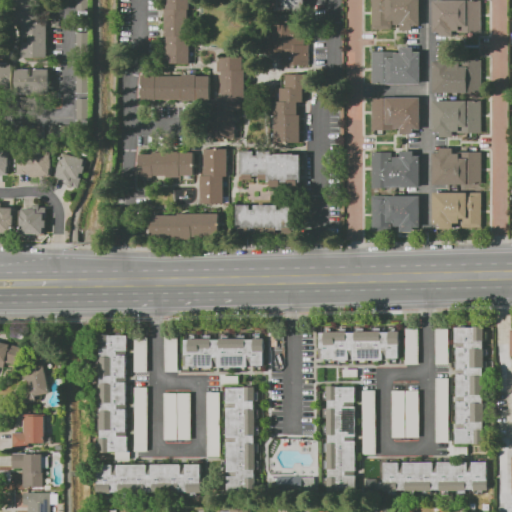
[(38,0),(38,22),(48,22),(47,57),(23,57),(23,41),(29,41),(30,37),(23,37),(24,25),(18,25),(18,9),(20,9),(20,6),(16,6),(16,0),(38,0)]
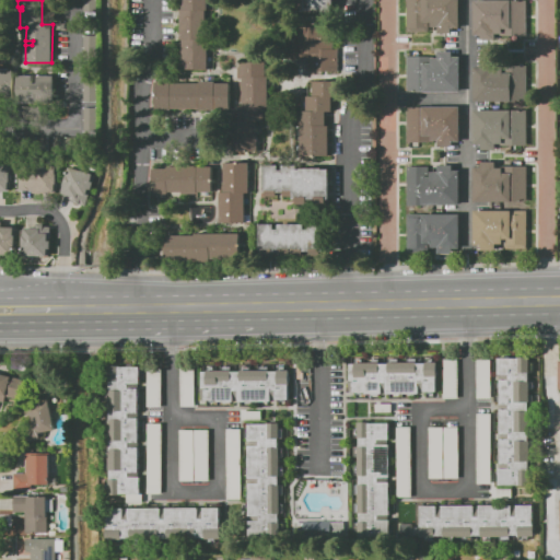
[(84,11),(84,0),(97,0),(97,11),(84,11)]
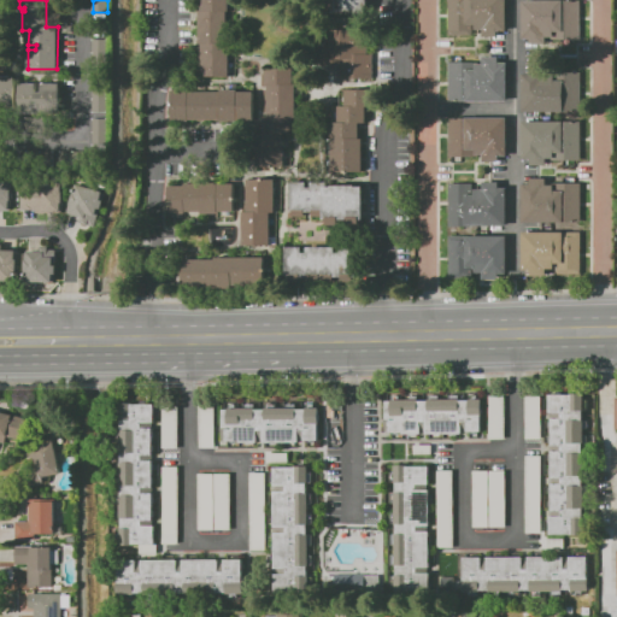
[(201,75),(203,43),(199,43),(199,10),(200,10),(200,0),(228,0),(228,40),(229,40),(228,76),(201,75)]
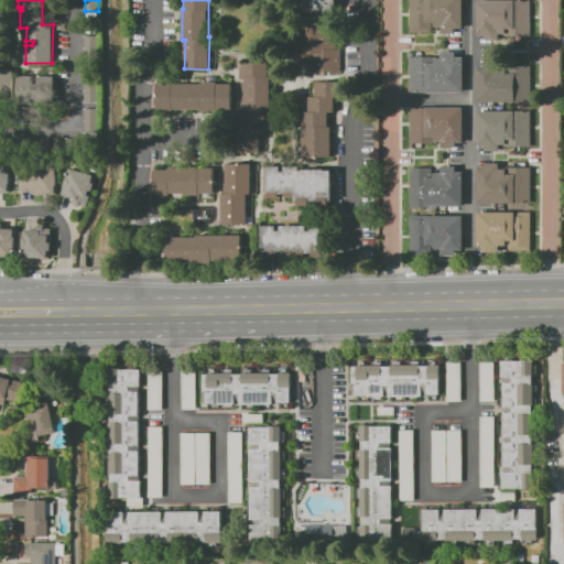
[(305,12),(305,9),(299,9),(299,0),(337,0),(337,12),(305,12)]
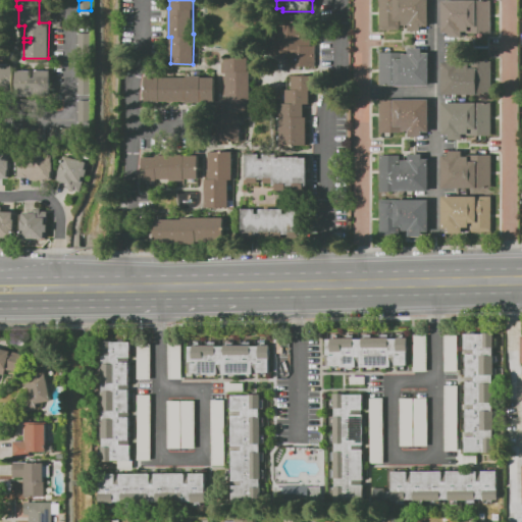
[(379,29),(379,0),(427,0),(427,24),(421,24),(421,31),(408,31),(408,24),(404,24),(404,28),(400,28),(400,29),(379,29)]
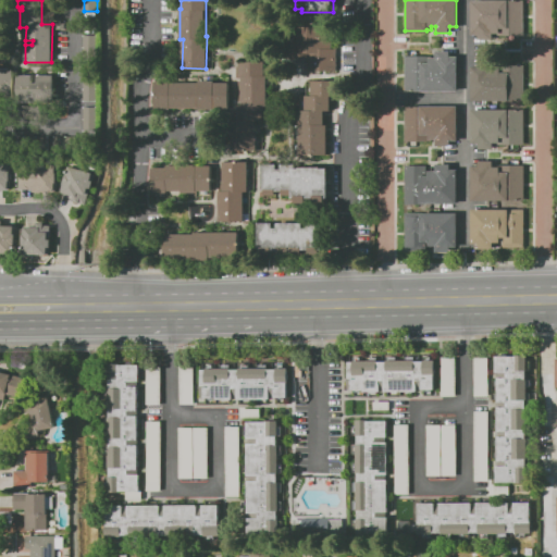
[(472,0),(524,0),(524,35),(495,35),(495,39),(480,39),(480,35),(472,35),(472,0)]
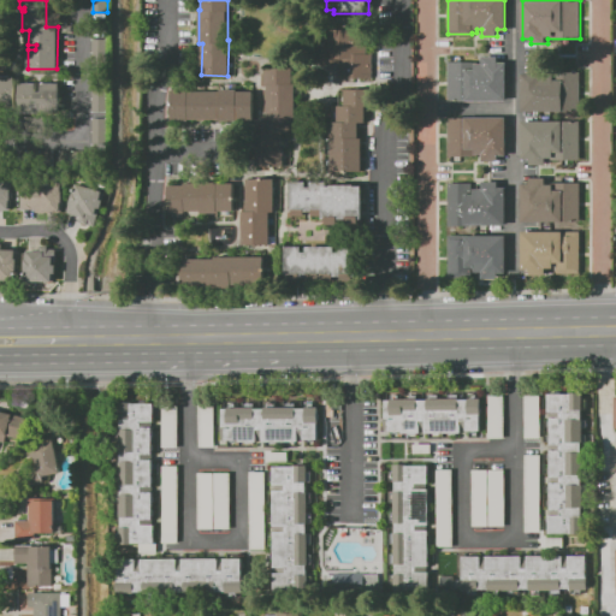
[(339,80),(339,64),(317,64),(317,28),(368,28),(367,53),(373,53),(372,80),(339,80)]
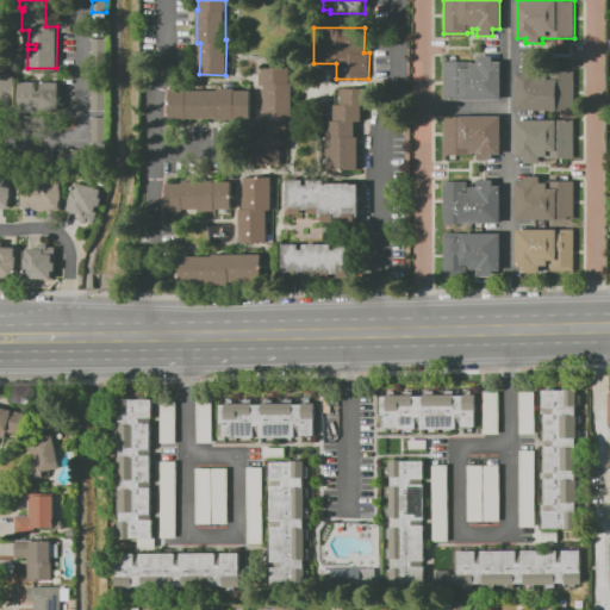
[(92,38),(106,38),(106,66),(92,64),(92,38)]
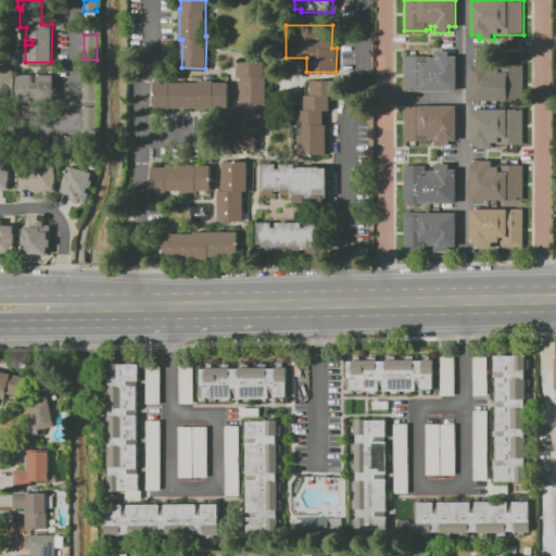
[(404,90),(404,55),(434,57),(434,51),(450,51),(450,57),(456,57),(456,90),(404,90)]
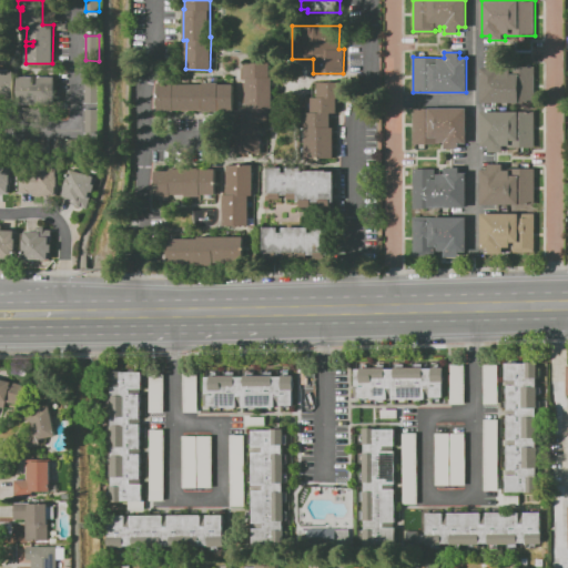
[(480,102),(480,67),(489,67),(489,61),(511,61),(511,67),(534,67),(534,102),(480,102)]
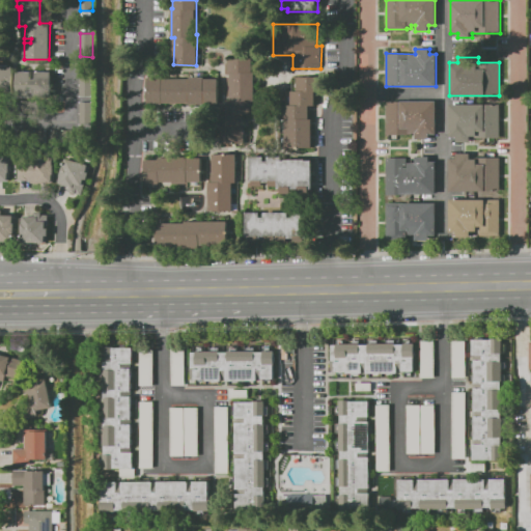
[(220,145),(220,113),(226,114),(227,100),(230,100),(230,73),(228,73),(228,58),(253,58),(252,72),(254,72),(254,103),(251,103),(251,116),(245,116),(244,145),(220,145)]
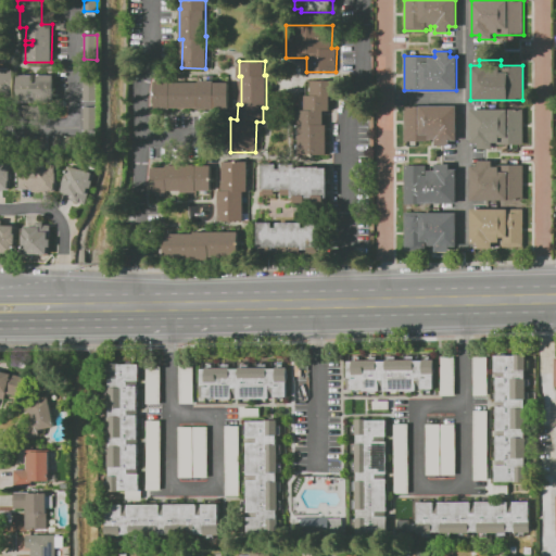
[(0,102),(0,66),(14,67),(14,88),(9,88),(9,102),(0,102)]
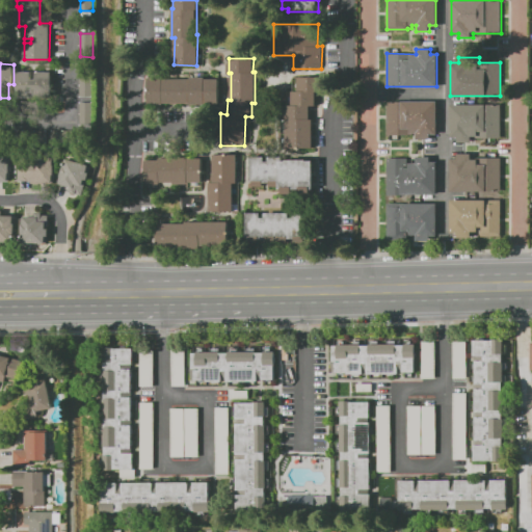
[(16,99),(17,72),(51,72),(51,100),(16,99)]
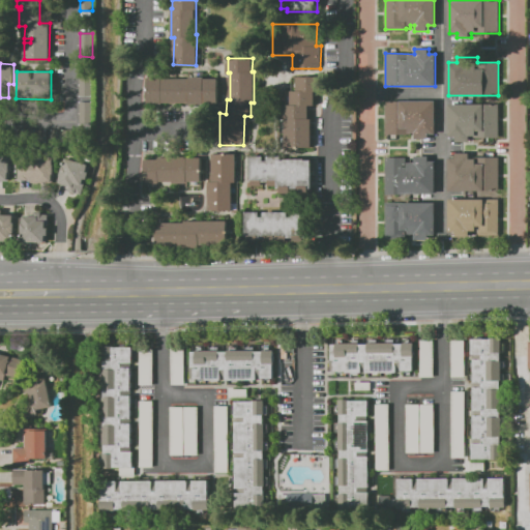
[(80,96),(80,74),(92,74),(92,96),(80,96)]
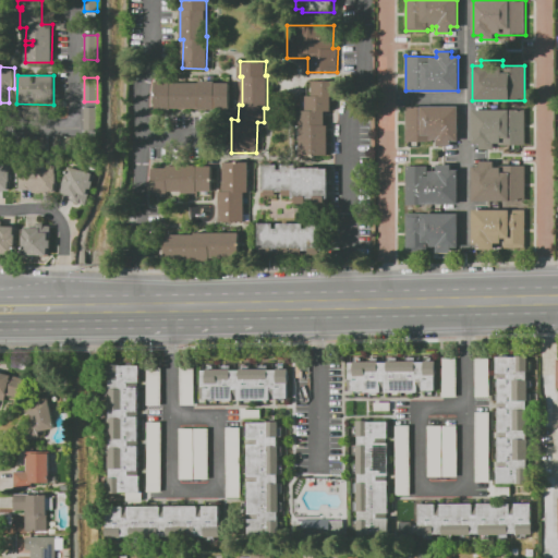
[(156,81),(229,82),(229,109),(156,109),(156,81)]
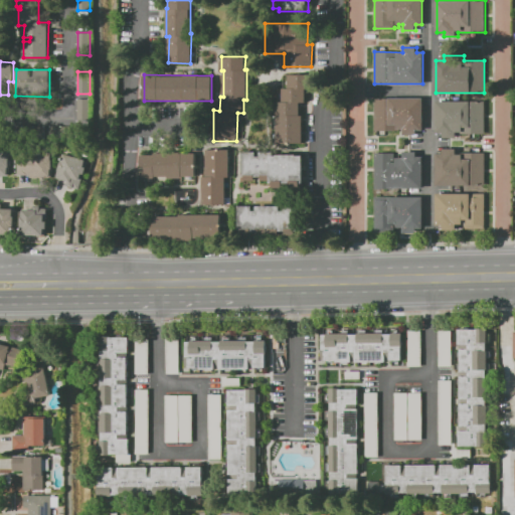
[(277,102),(283,102),(283,88),(287,88),(287,74),(312,74),(311,90),(306,90),(306,103),(300,103),(300,115),(302,115),(302,143),(277,143),(277,102)]
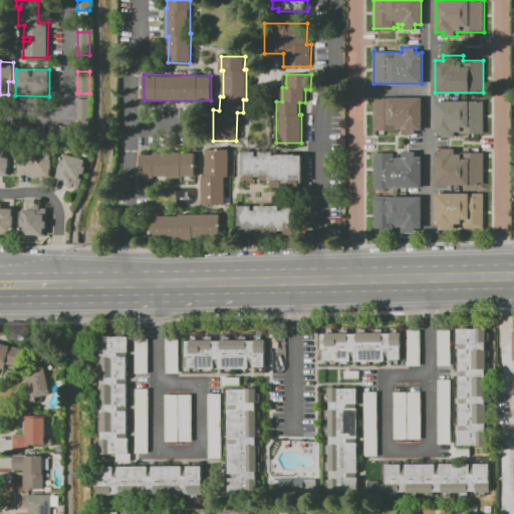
[(373,97),(423,97),(423,129),(416,129),(416,134),(402,134),(402,129),(386,129),(386,135),(376,135),(376,132),(373,132),(373,97)]
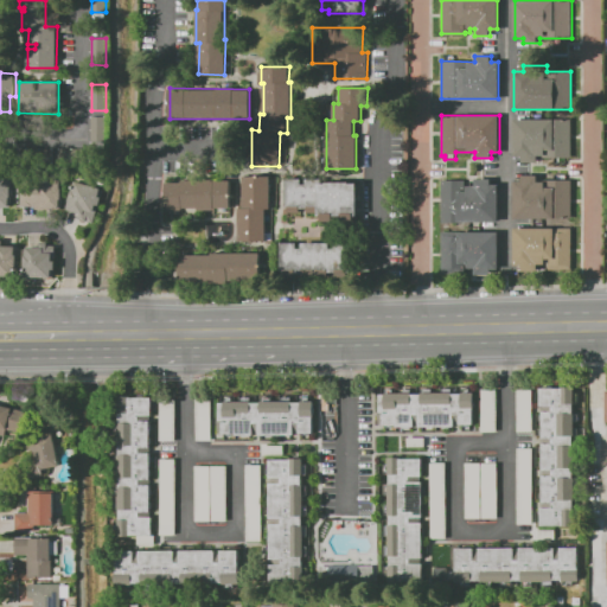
[(91,144),(91,116),(106,116),(106,144),(91,144)]
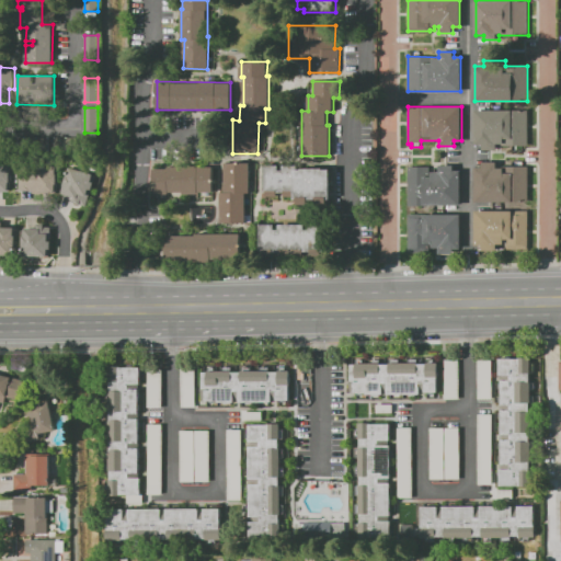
[(474,110),(528,111),(528,145),(497,145),(497,149),(482,149),(482,145),(474,145),(474,110)]
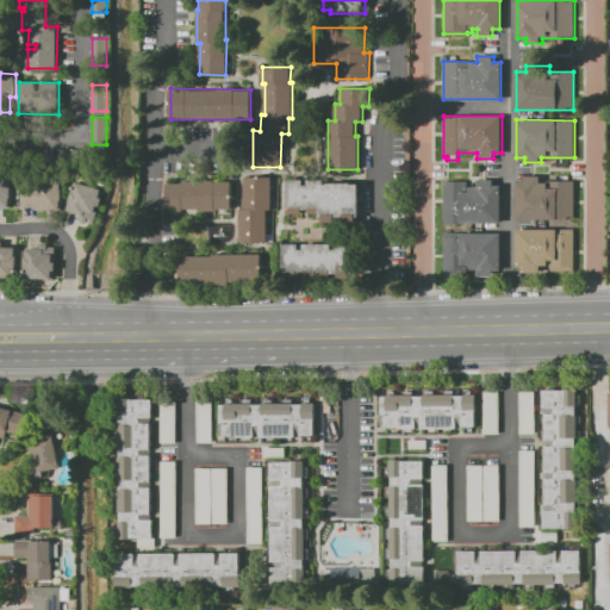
[(53,149),(53,162),(25,162),(25,149),(53,149)]
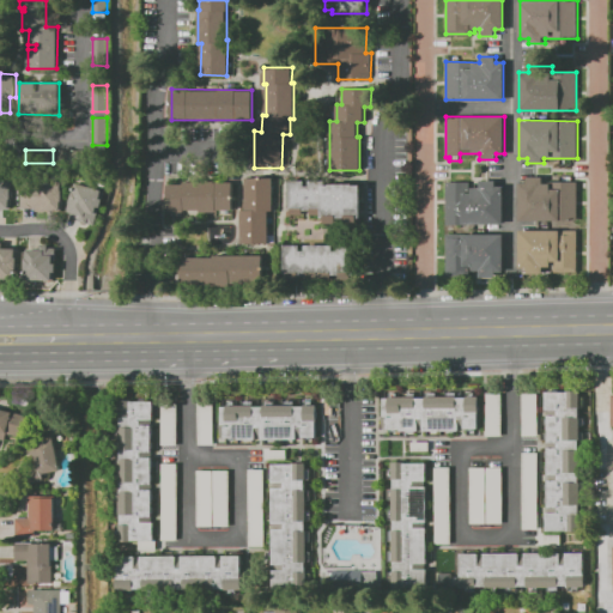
[(60,150),(85,150),(85,164),(60,164),(60,150)]
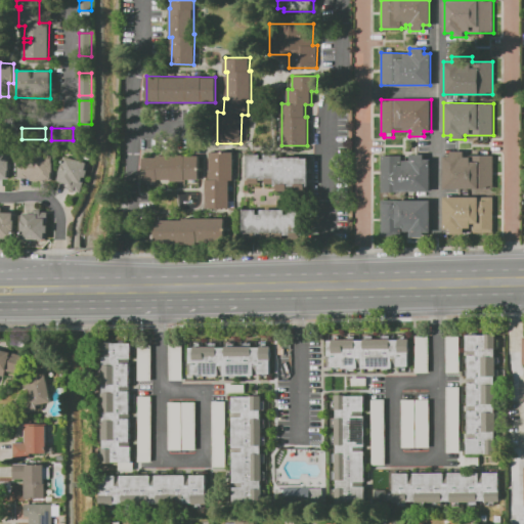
[(206,180),(210,180),(210,151),(232,151),(232,181),(229,181),(229,208),(206,208),(206,180)]
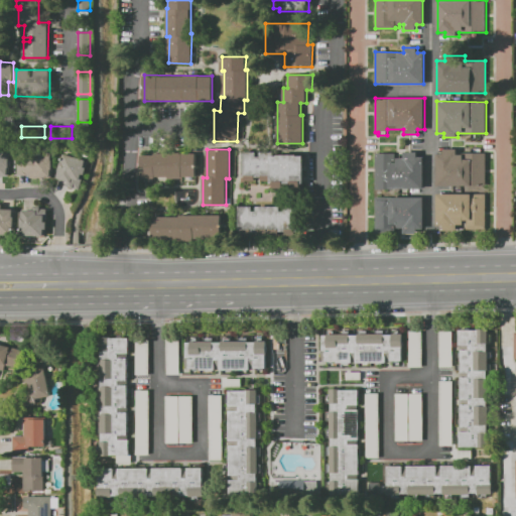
[(444,153),(444,149),(458,149),(458,153),(486,154),(486,185),(437,185),(437,153),(444,153)]
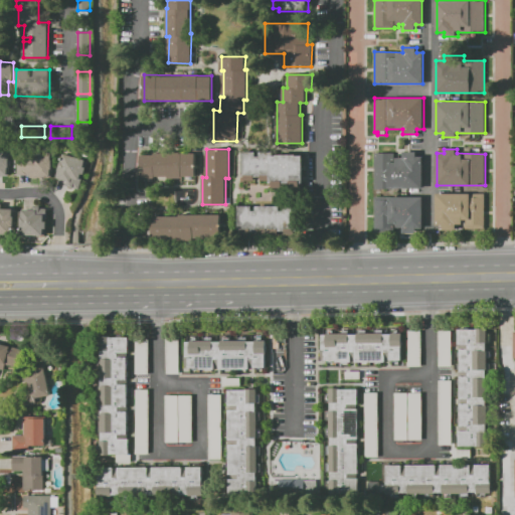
[(0,150),(10,151),(9,175),(0,175),(0,150)]
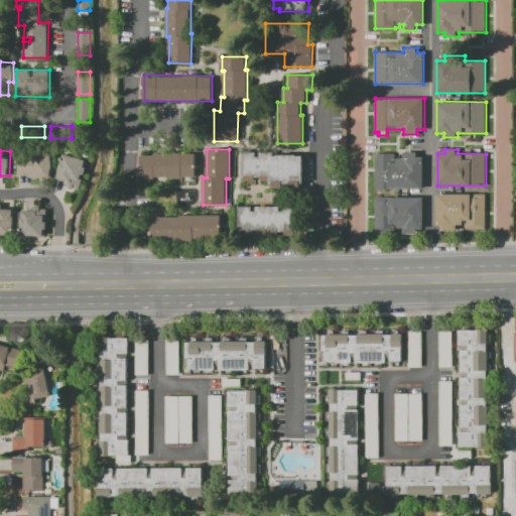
[(301,183),(301,189),(291,189),(291,183),(284,183),(284,189),(274,189),(274,183),(270,183),(270,180),(260,180),(260,176),(255,176),(255,180),(243,180),(244,151),(257,151),(257,156),(260,156),(260,151),(283,152),(283,155),(303,155),(303,183),(301,183)]
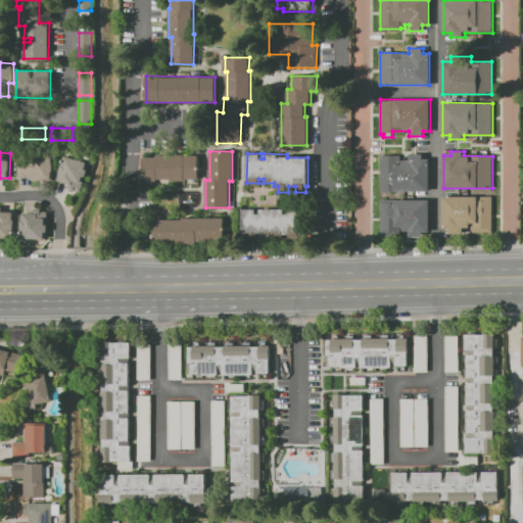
[(54,156),(53,180),(41,179),(41,181),(31,181),(31,177),(18,177),(19,161),(32,161),(32,155),(54,156)]
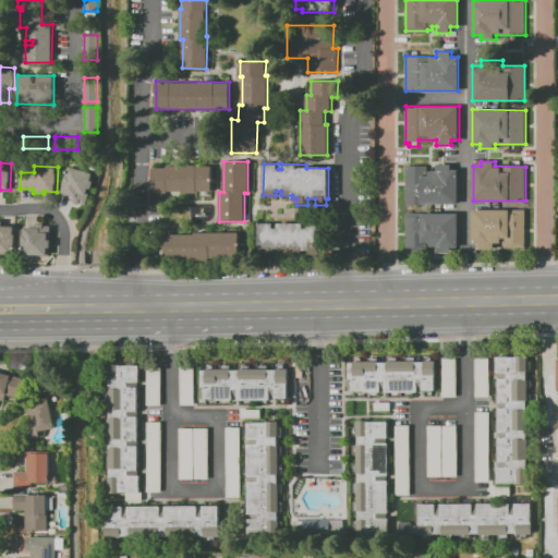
[(167,168),(167,166),(211,166),(211,191),(196,191),(196,193),(181,193),(181,191),(169,191),(169,193),(150,193),(150,167),(167,168)]
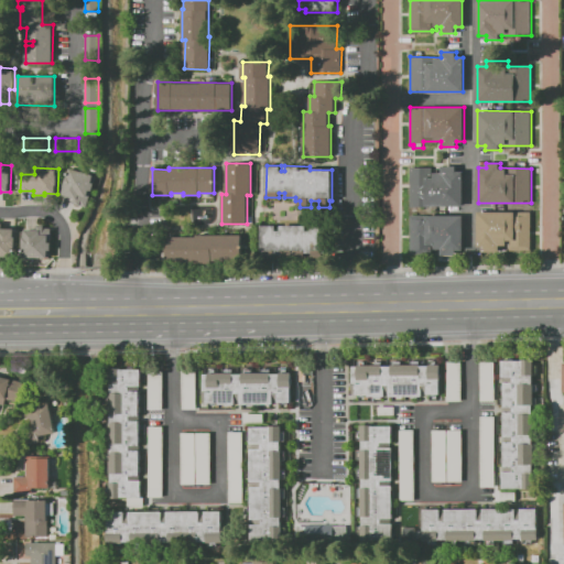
[(411,206),(411,167),(456,167),(456,172),(464,172),(464,206),(411,206)]
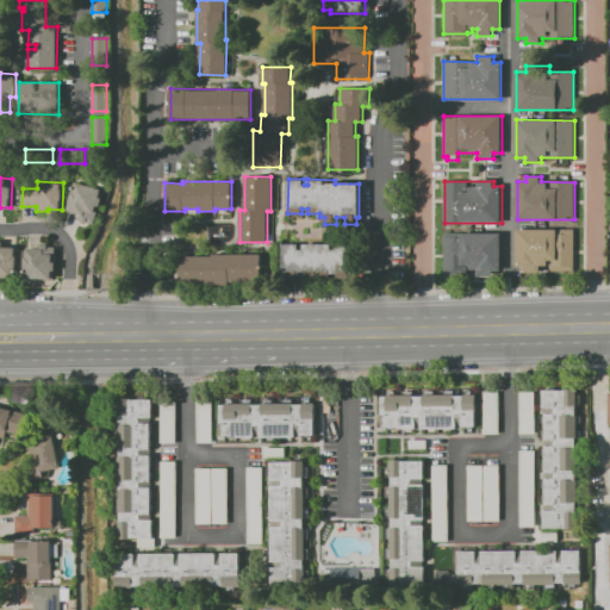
[(78,182),(104,191),(93,224),(79,219),(80,215),(69,211),(72,203),(69,203),(74,186),(76,186),(78,182)]
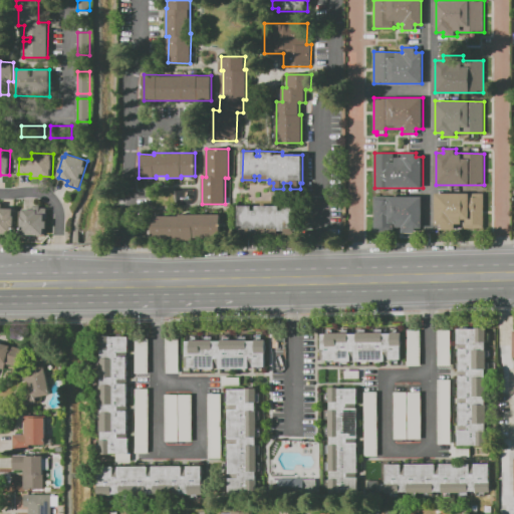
[(443,230),(443,224),(436,224),(436,193),(484,193),(484,228),(459,228),(459,224),(456,224),(455,230),(443,230)]
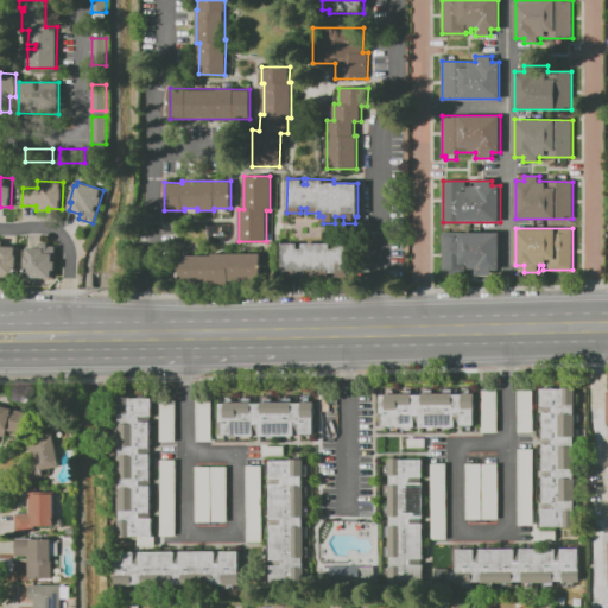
[(442,232),(500,233),(500,272),(492,272),(492,276),(475,276),(475,268),(472,268),(472,272),(466,272),(466,276),(442,276),(442,232)]
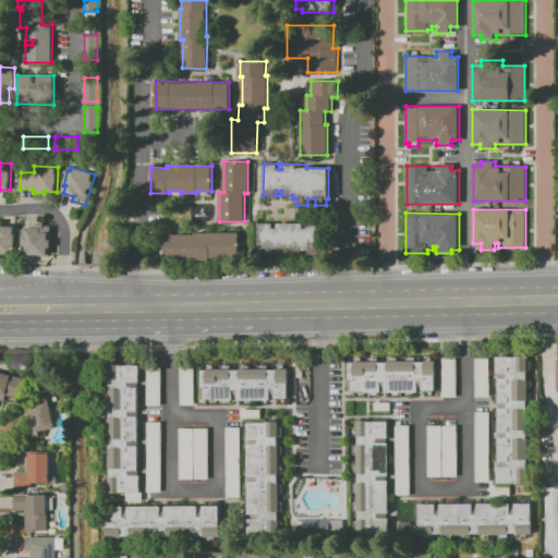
[(0,220),(4,221),(3,226),(19,226),(16,254),(0,253),(0,220)]
